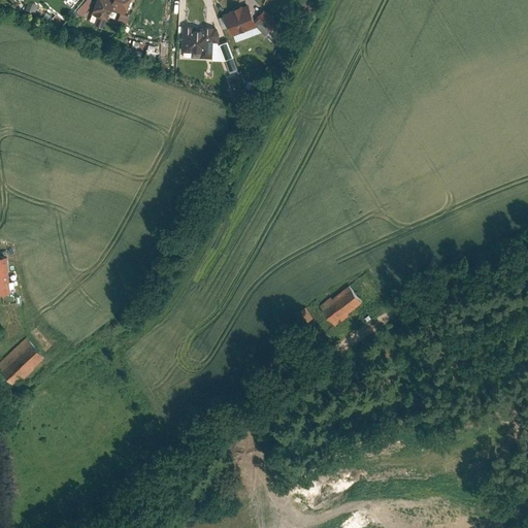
[(92,0),(85,0),(76,11),(81,15),(93,1),(92,0)]
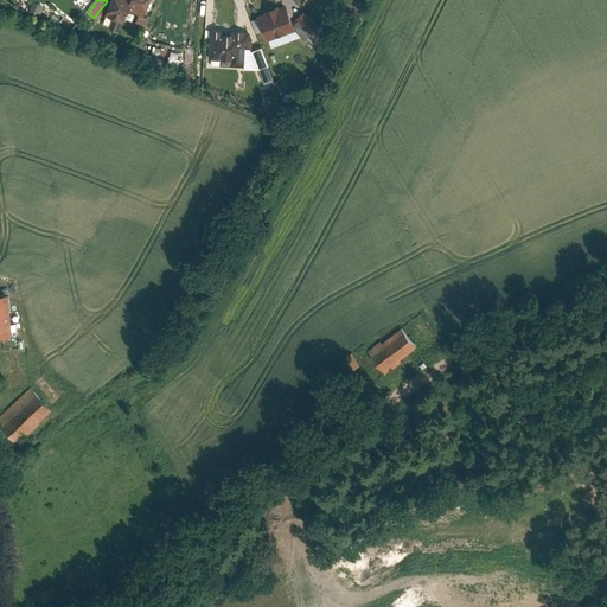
[(108,27),(119,31),(127,8),(142,16),(148,0),(109,0),(104,13),(113,16),(108,27)]
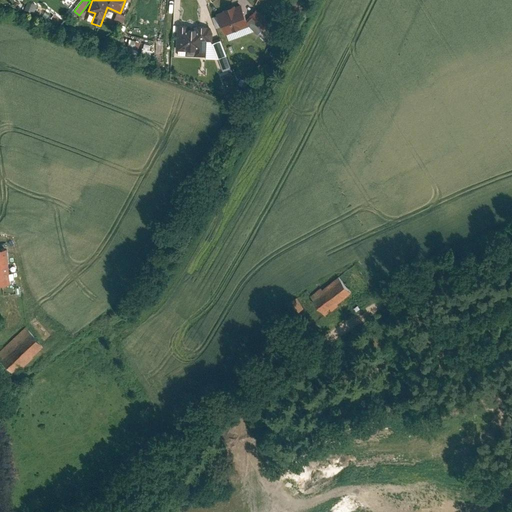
[(219,11),(227,33),(250,24),(241,2),(219,11)]
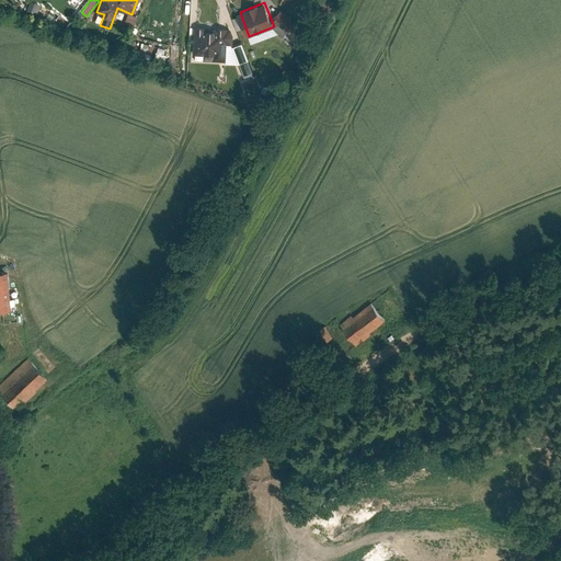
[(37,13),(41,7),(33,3),(30,10),(37,13)]
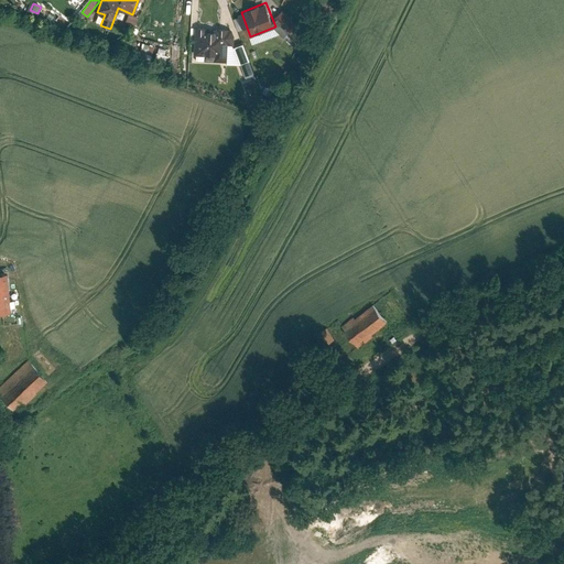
[(296,24),(282,9),(277,14),(279,18),(273,22),(275,26),(284,36),(296,24)]
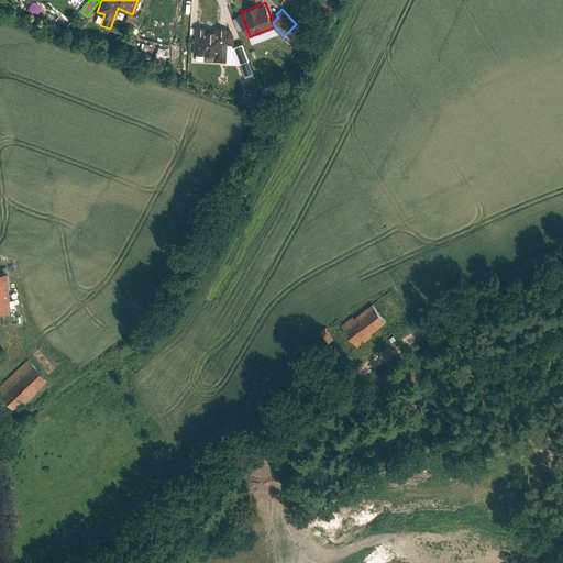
[(128,13),(124,21),(134,24),(138,17),(128,13)]
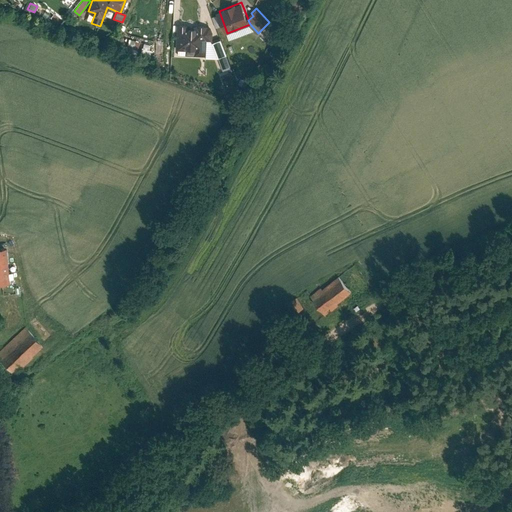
[(206,55),(207,40),(213,40),(214,25),(198,25),(198,27),(189,27),(189,25),(179,24),(177,49),(186,49),(186,55),(206,55)]
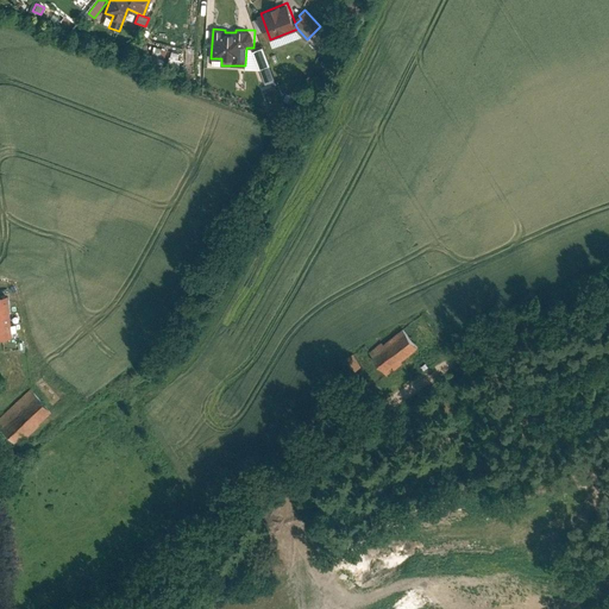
[(259,69),(270,64),(263,46),(252,50),(259,69)]
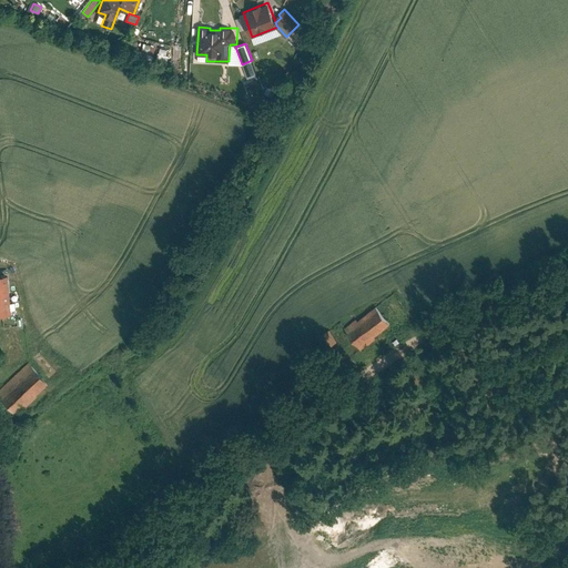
[(8,273),(0,273),(0,313),(9,313),(8,273)]
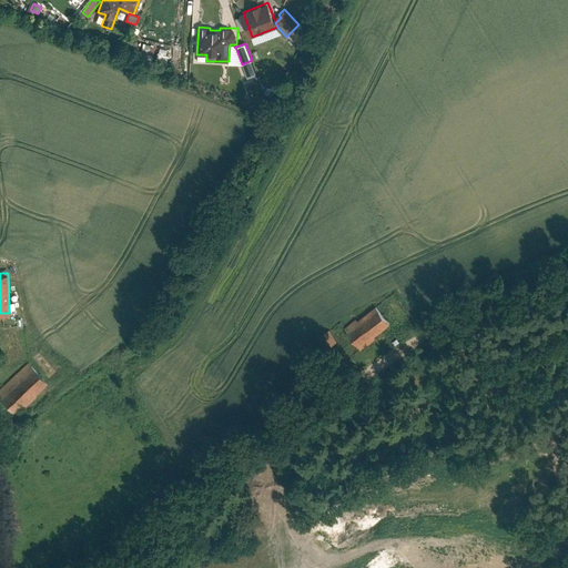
[(369,304),(342,326),(358,350),(387,327),(369,304)]
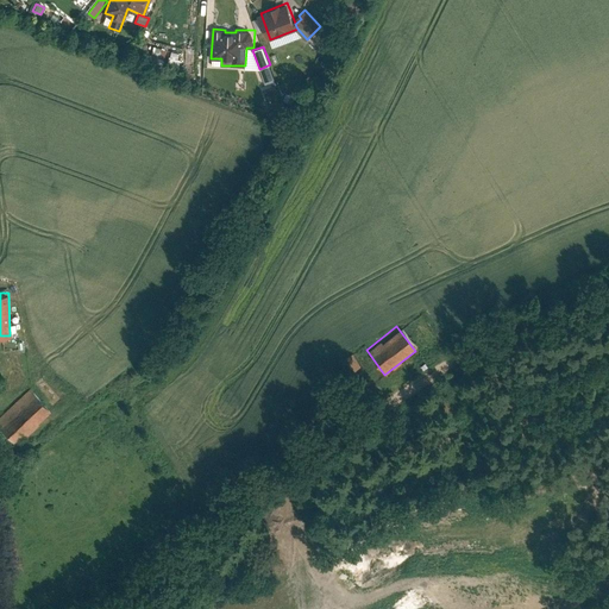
[(26,384),(0,409),(0,428),(13,444),(50,409),(26,384)]
